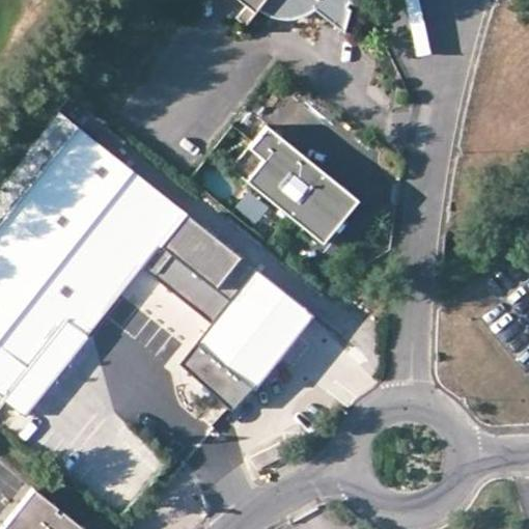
[(240,0),(247,5),(238,17),(246,24),(260,5),(263,7),(270,11),(278,15),(282,16),(291,16),(298,14),(304,10),(308,8),(311,5),(345,32),(352,8),(347,5),(351,1),(353,3),(353,0),(240,0)]
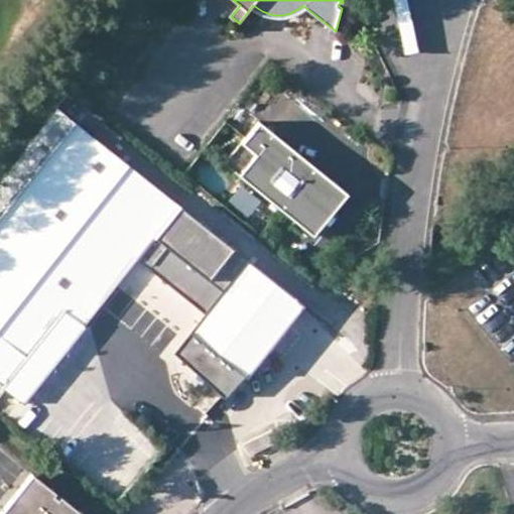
[(0,218),(0,383),(27,405),(36,393),(87,330),(85,328),(117,287),(120,290),(126,292),(132,292),(136,291),(141,289),(145,286),(148,282),(150,278),(152,273),(186,300),(182,307),(181,313),(182,322),(185,328),(190,333),(173,354),(225,398),(244,374),(247,376),(305,305),(57,110),(3,179),(20,194),(0,218)]
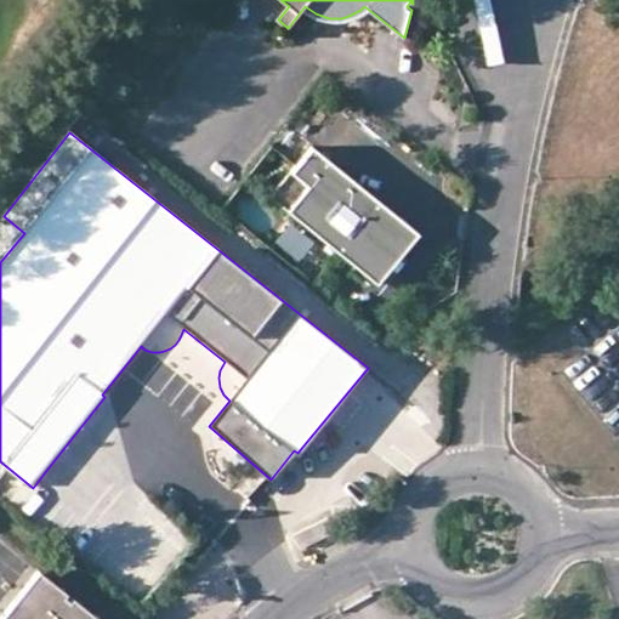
[(419,233),(313,148),(271,199),(378,285),(419,233)]
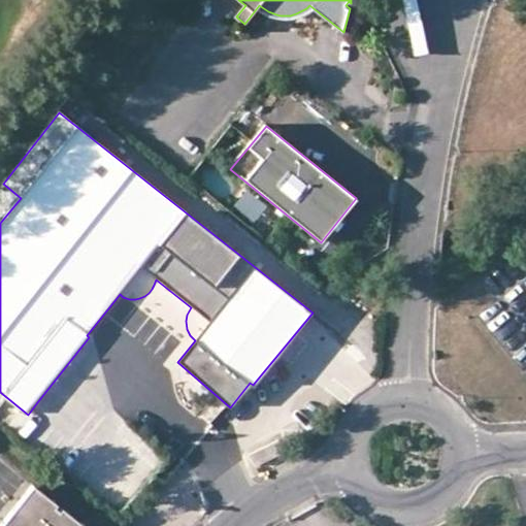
[(0,223),(21,198),(3,184),(0,187),(0,223)]
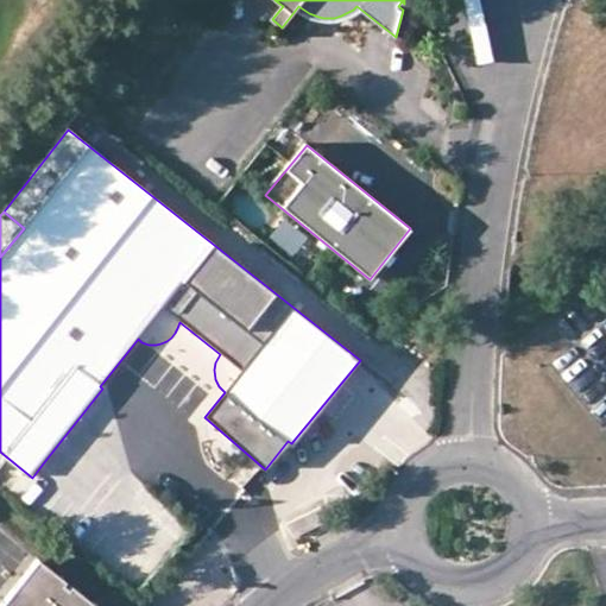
[(270,238),(292,254),(307,237),(284,219),(270,238)]
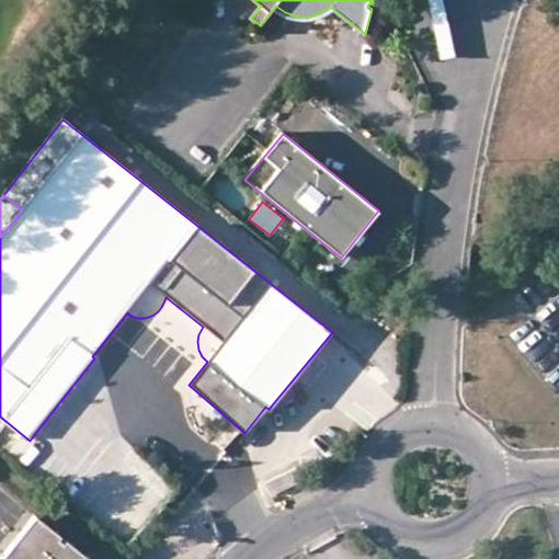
[(241,432),(231,422),(216,438),(226,448),(241,432)]
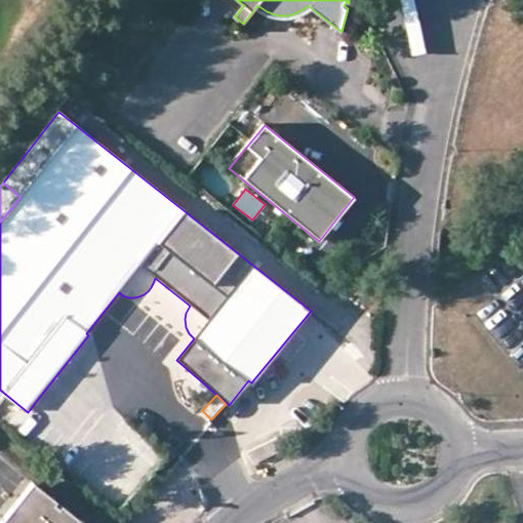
[(37,400),(28,412),(36,418),(45,407),(37,400)]
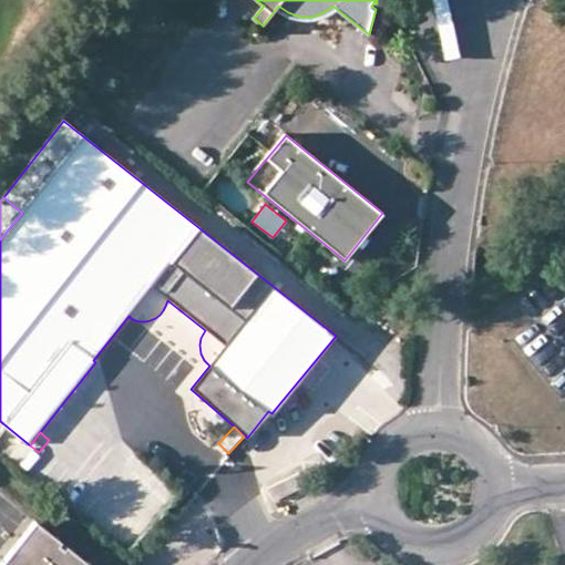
[(88,564),(67,547),(65,550),(60,546),(62,543),(36,523),(2,564),(88,564)]
